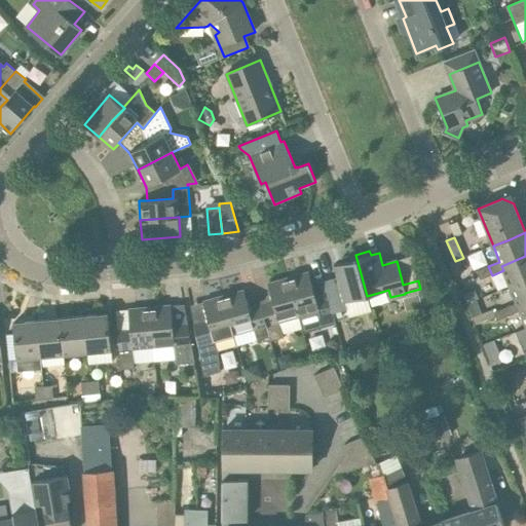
[(345,302),(367,296),(355,255),(342,258),(343,263),(335,265),(338,277),(324,280),(327,289),(333,313),(340,311),(347,309),(345,302)]
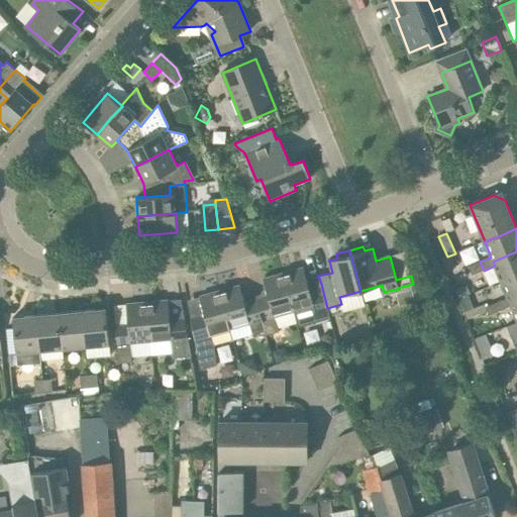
[(495,266),(501,282),(516,275),(516,251),(493,262),(495,266)]
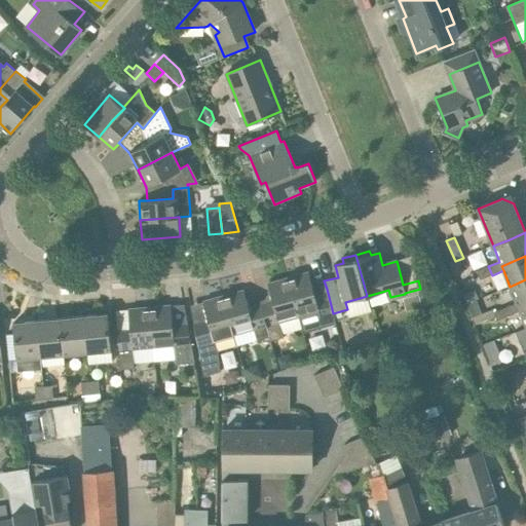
[(477,271),(481,279),(492,275),(488,266),(477,271)]
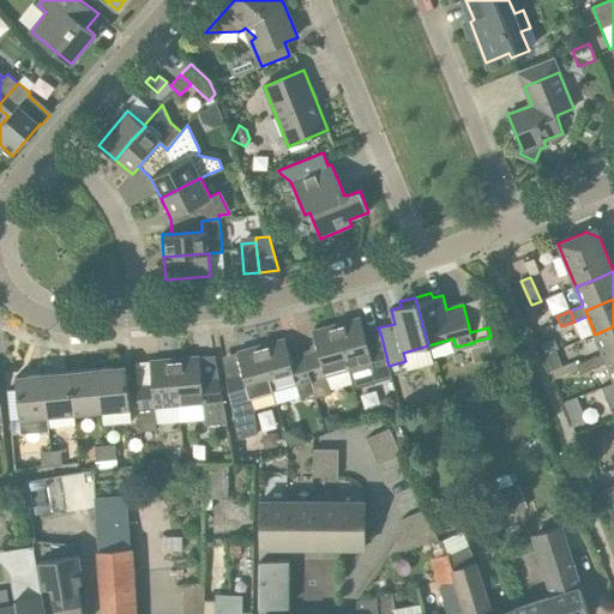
[(381,337),(367,341),(361,318),(337,325),(354,385),(375,379),(375,378),(391,374),(391,373),(389,366),(381,337)]
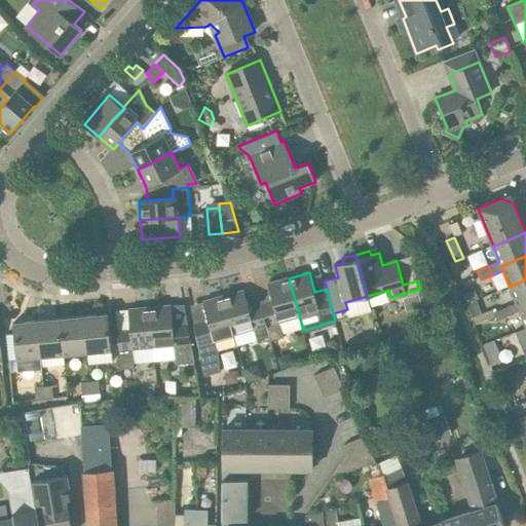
[(284,337),(279,322),(299,316),(289,278),(268,284),(273,302),(261,305),(266,326),(270,337),(271,341),(284,337)]
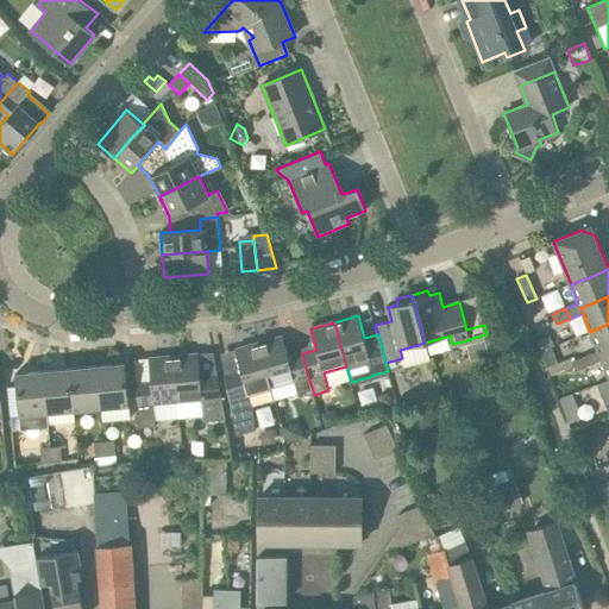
[(598,351),(585,356),(589,365),(602,360),(600,356),(608,351),(608,324),(590,332),(598,351)]
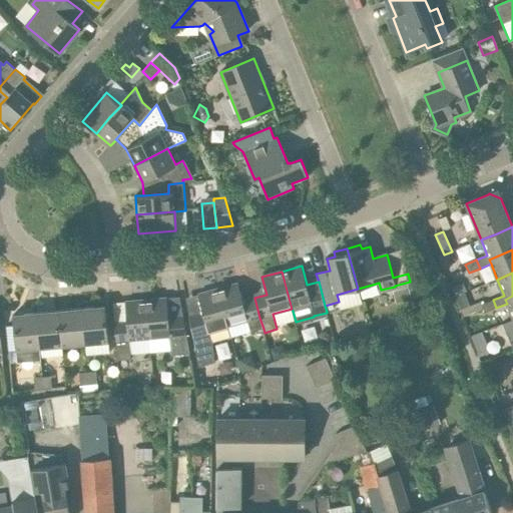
[(463,282),(450,287),(454,297),(467,291),(463,282)]
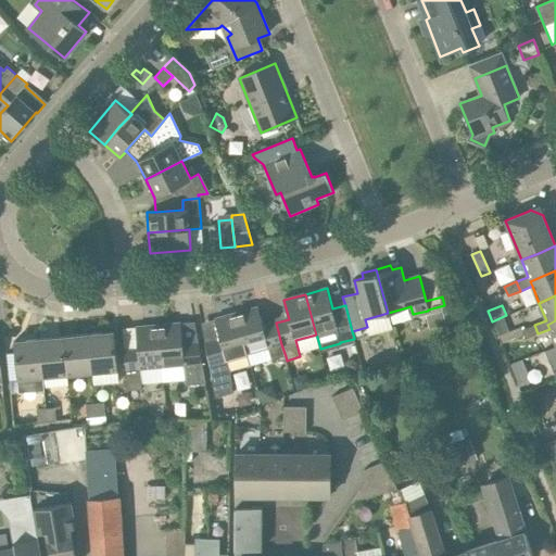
[(281,344),(276,323),(264,326),(258,307),(237,313),(248,353),(268,348),(272,359),(286,356),(281,344)]
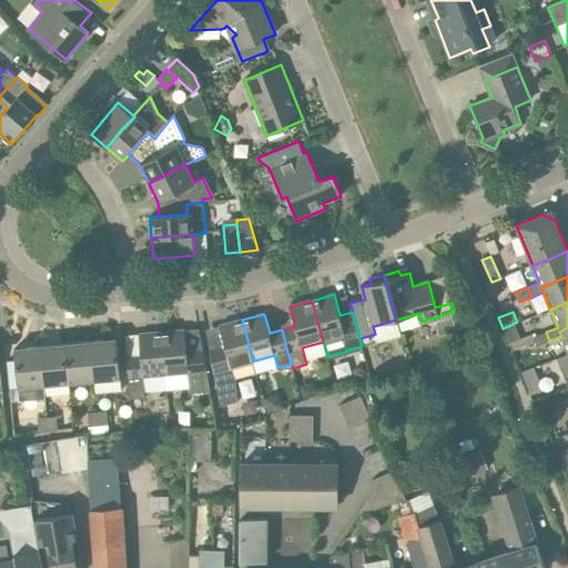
[(235,379),(256,374),(253,361),(242,320),(220,326),(225,346),(210,351),(220,406),(237,402),(235,379)]
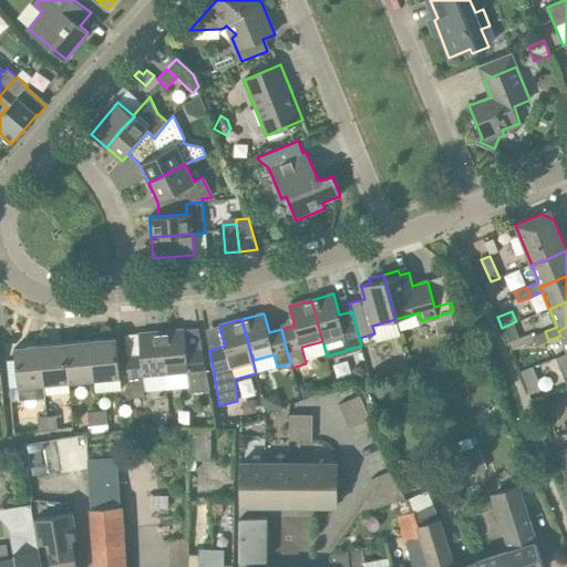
[(184,329),(162,331),(165,374),(166,390),(188,388),(189,393),(210,391),(203,349),(200,349),(200,350),(186,351),(184,329)]
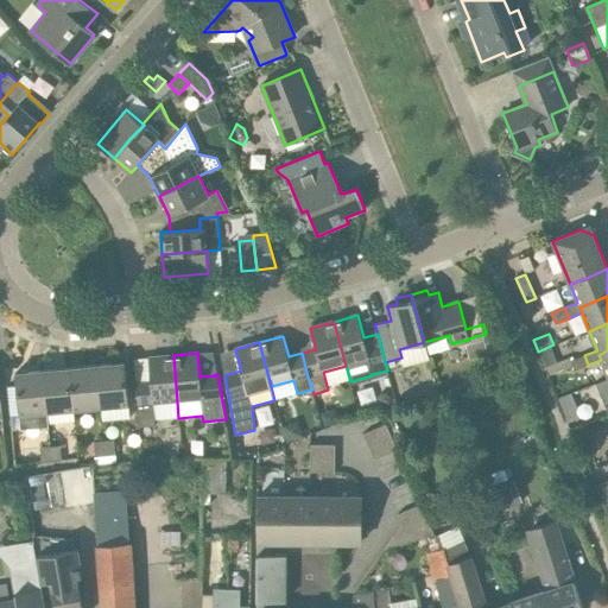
[(153,404),(177,401),(173,355),(149,358),(151,381),(135,382),(140,428),(156,426),(153,404)]
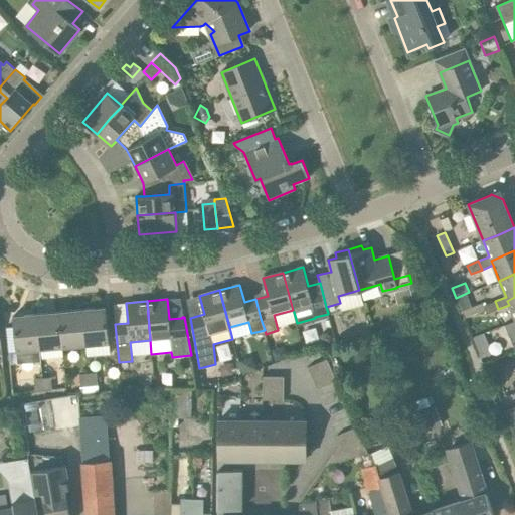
[(484,306),(487,314),(498,309),(495,301),(484,306)]
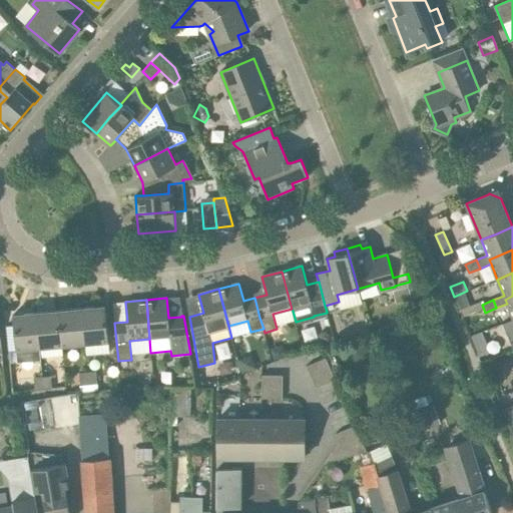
[(85,344),(108,342),(105,307),(82,309),(85,344)]
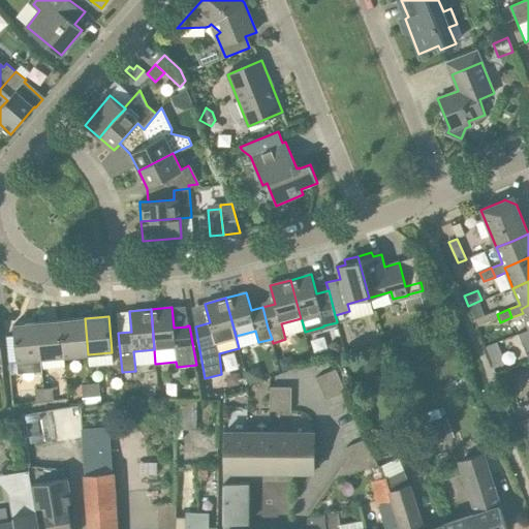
[(64,356),(88,354),(85,318),(61,320),(64,356)]
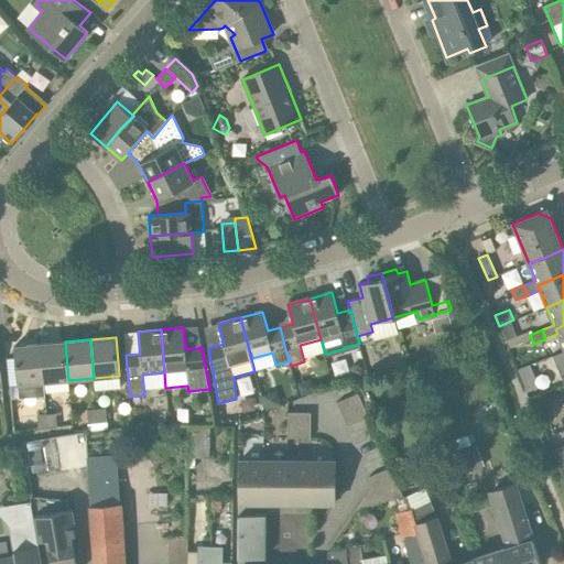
[(44,382),(68,380),(65,342),(40,344),(44,382)]
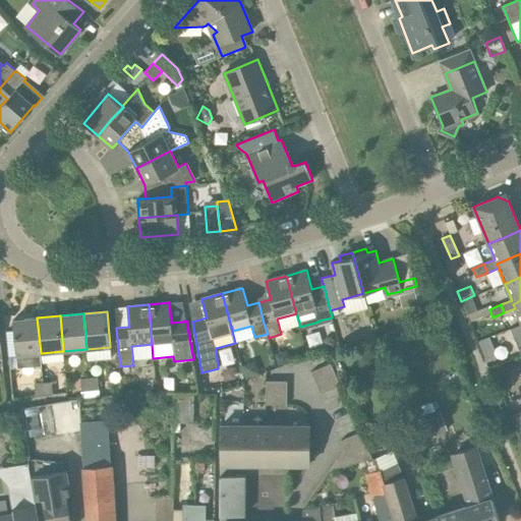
[(41,353),(37,317),(13,321),(16,355),(41,353)]
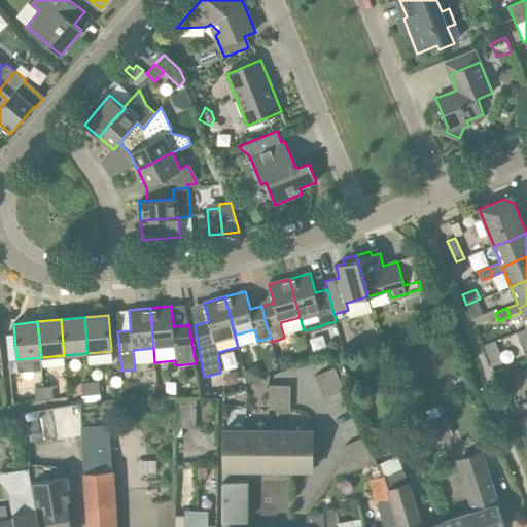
[(526,357),(526,328),(516,334),(526,358),(526,357)]
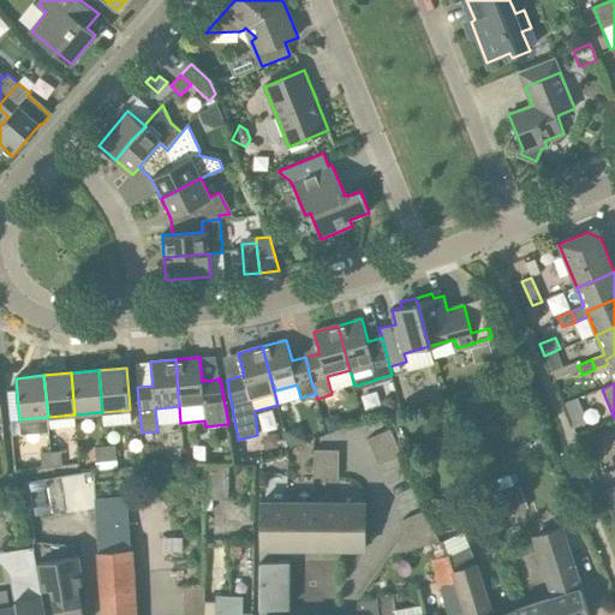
[(578,396),(563,402),(568,411),(581,405),(578,396)]
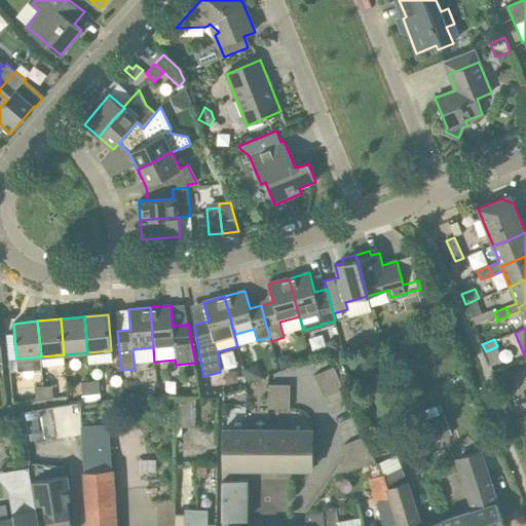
[(334,367),(314,375),(320,386),(339,378),(334,367)]
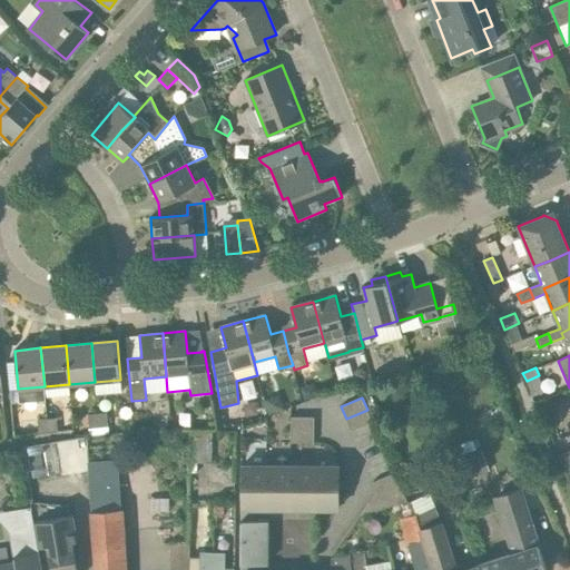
[(425,404),(419,406),(422,416),(429,413),(425,404)]
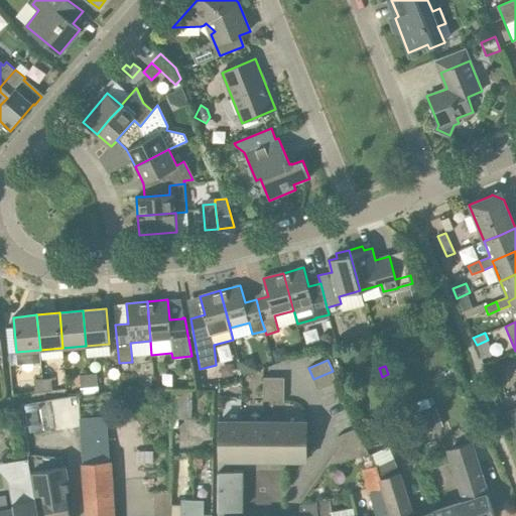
[(337,382),(333,371),(313,379),(317,390),(337,382)]
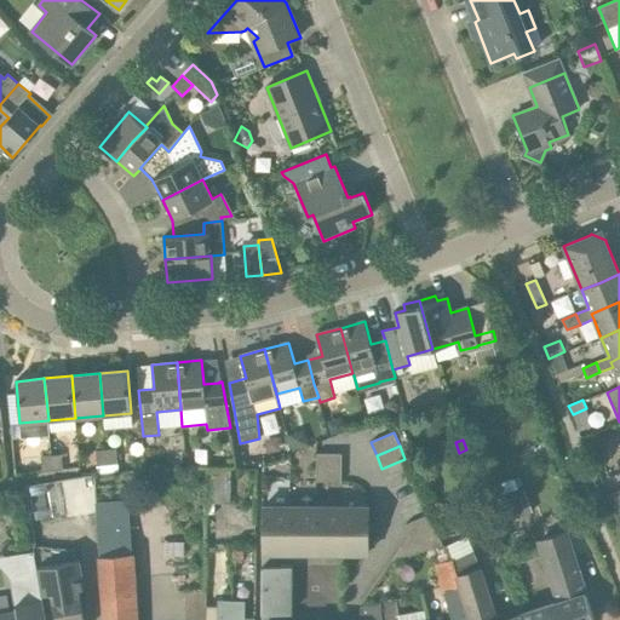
[(108,474),(105,449),(96,451),(98,475),(108,474)]
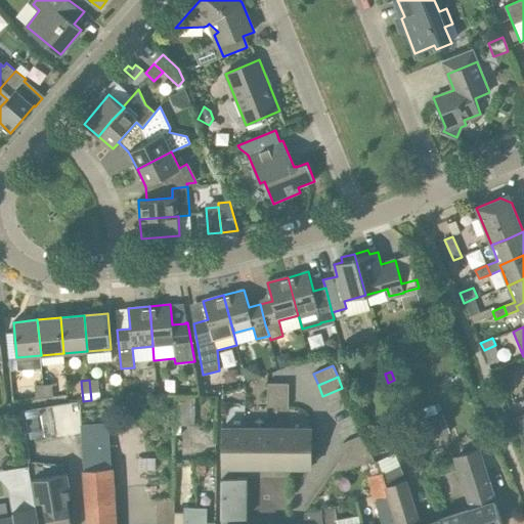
[(89,380),(91,400),(100,399),(98,380),(89,380)]
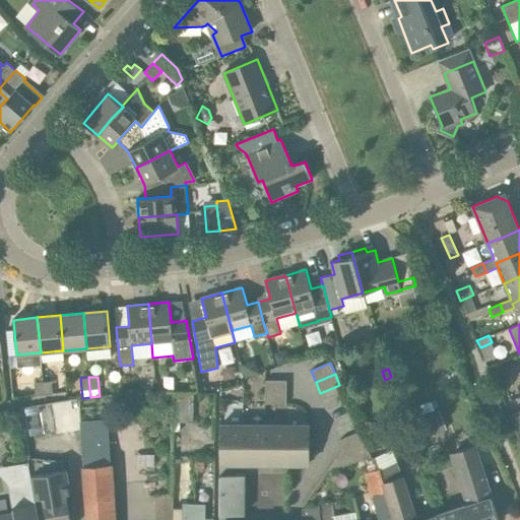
[(265,392),(286,392),(286,380),(265,380),(265,392)]
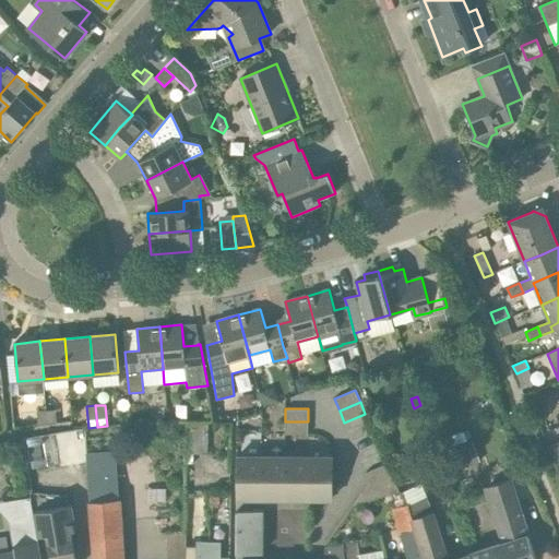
[(45,411),(46,425),(57,424),(56,409),(45,411)]
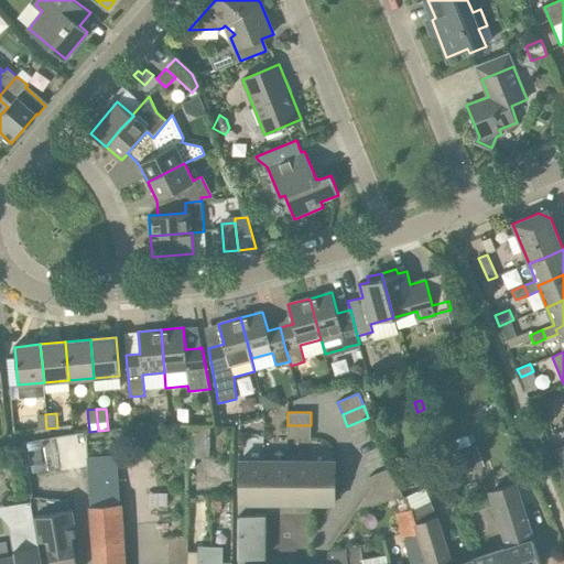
[(46,429),(45,414),(38,415),(39,430),(46,429)]
